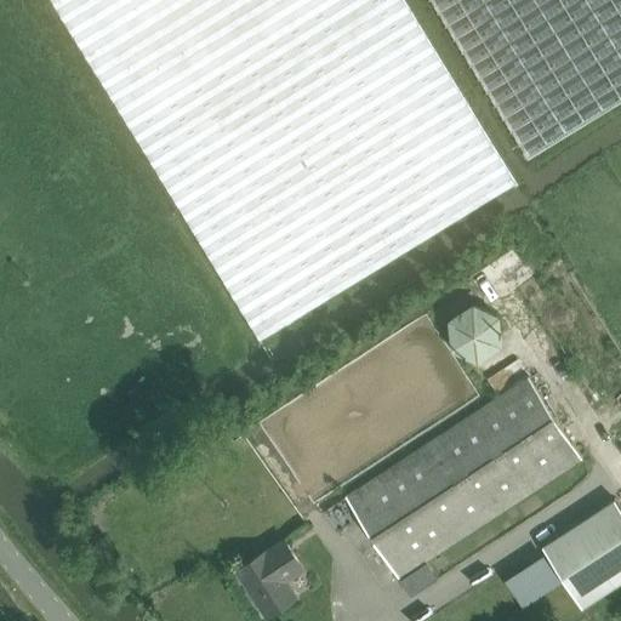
[(51,0),(261,341),(518,183),(405,0),(51,0)]
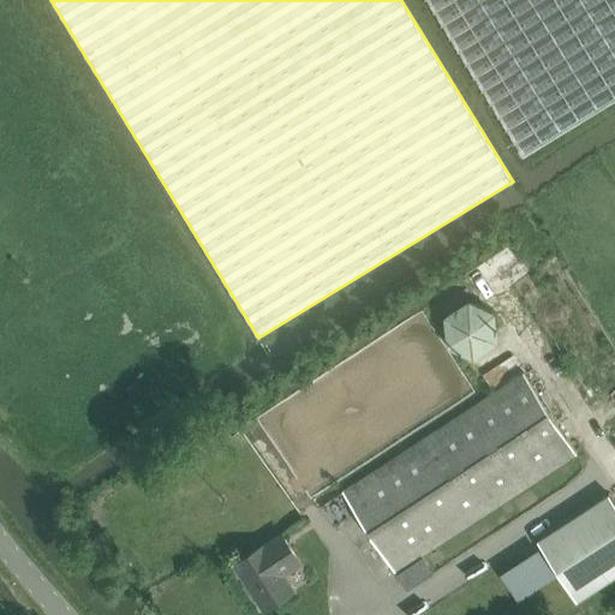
[(614,0),(429,0),(525,155),(614,99),(614,0)]
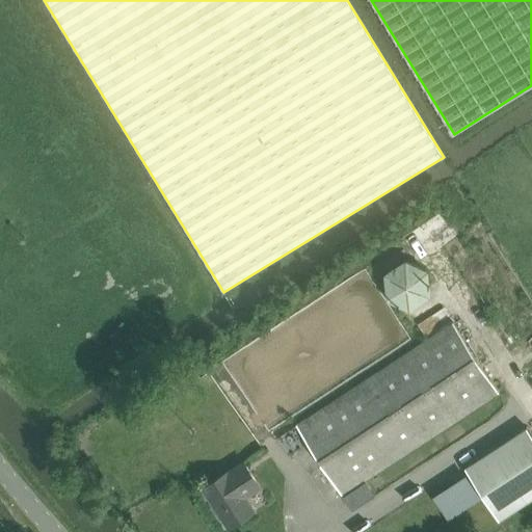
[(343,497),(500,393),(455,323),(297,426),(343,497)]
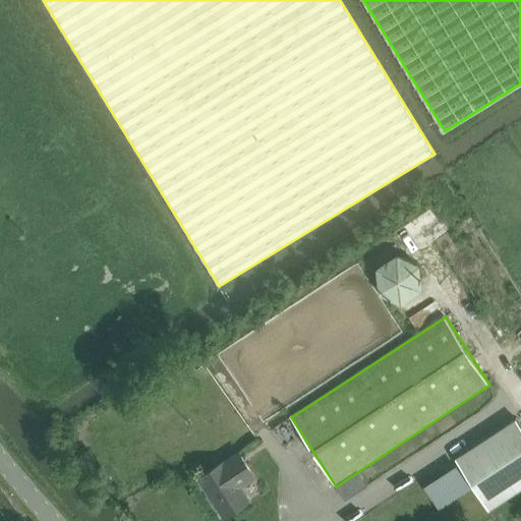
[(520,423),(516,417),(455,458),(488,510),(520,488),(520,423)]
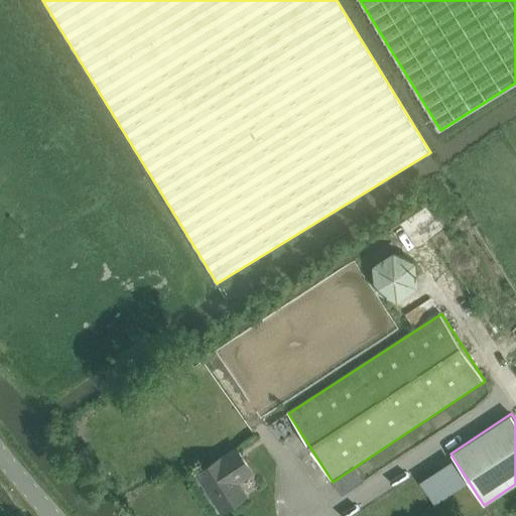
[(223,513),(248,496),(240,483),(254,473),(238,447),(223,457),(197,474),(223,513)]
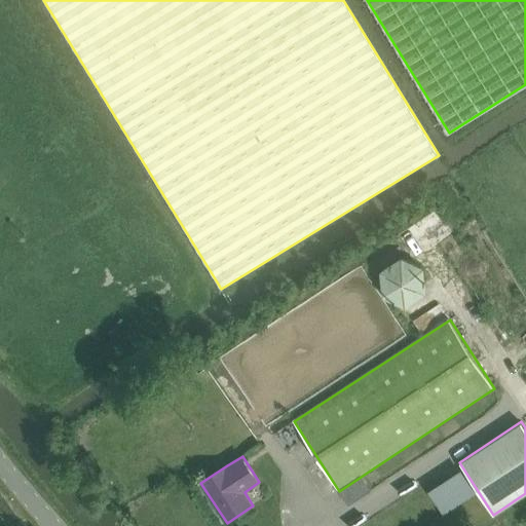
[(461,471),(429,491),(444,515),(477,493),(461,471)]
